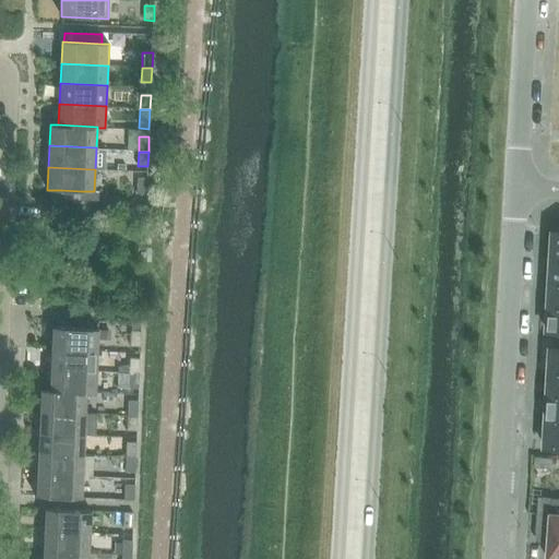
[(137,193),(146,194),(147,179),(138,179),(137,193)]
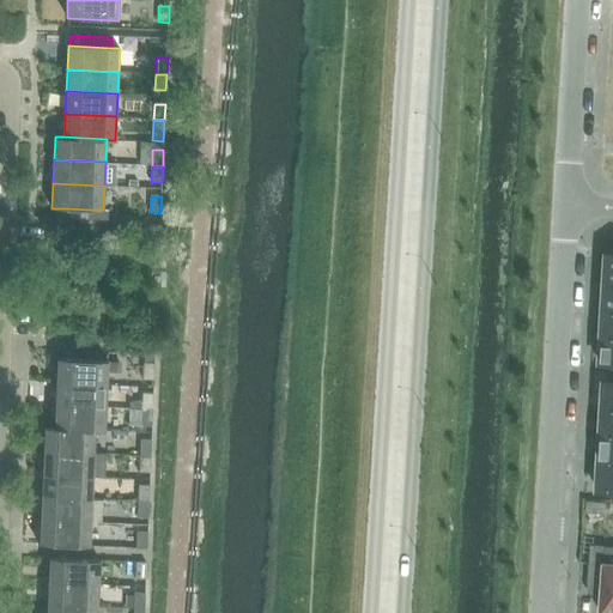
[(67,208),(67,218),(87,218),(89,210),(67,208)]
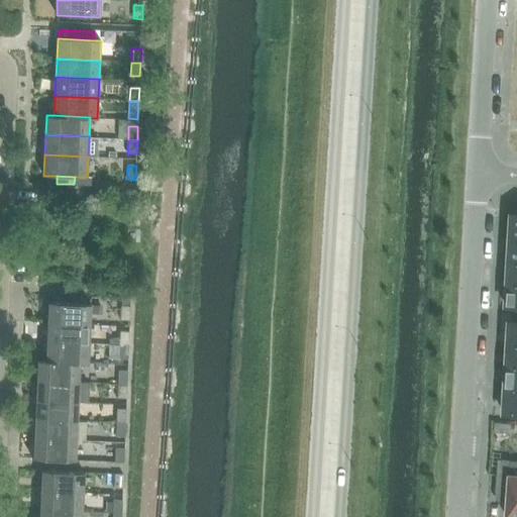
[(75,177),(74,184),(91,185),(91,178),(87,177),(75,177)]
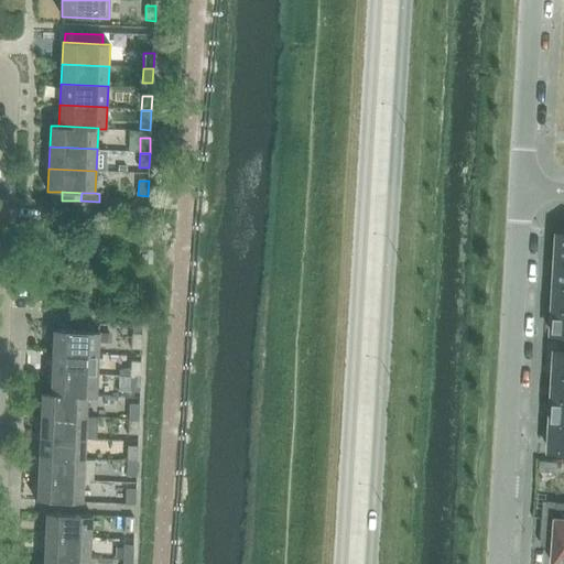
[(563,260),(556,260),(554,284),(563,284),(563,260)]
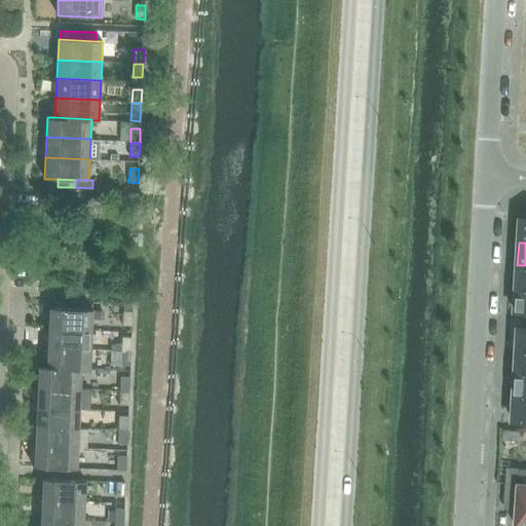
[(525,265),(517,265),(516,288),(525,288),(525,265)]
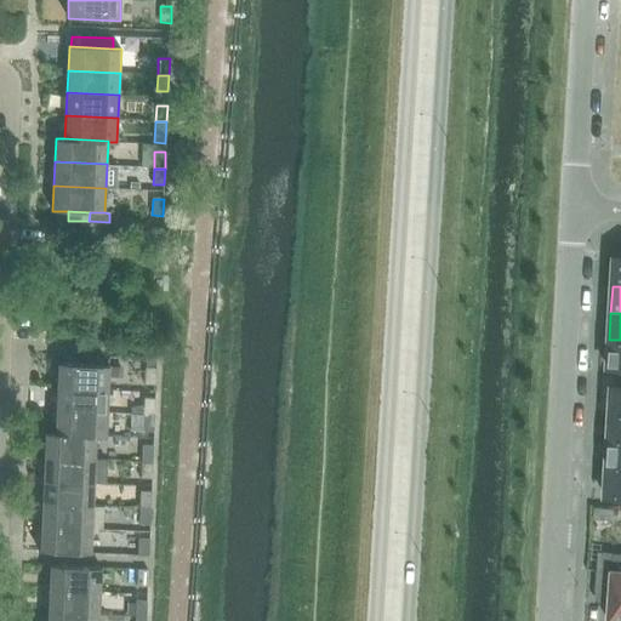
[(620,340),(609,340),(608,368),(620,368),(620,340)]
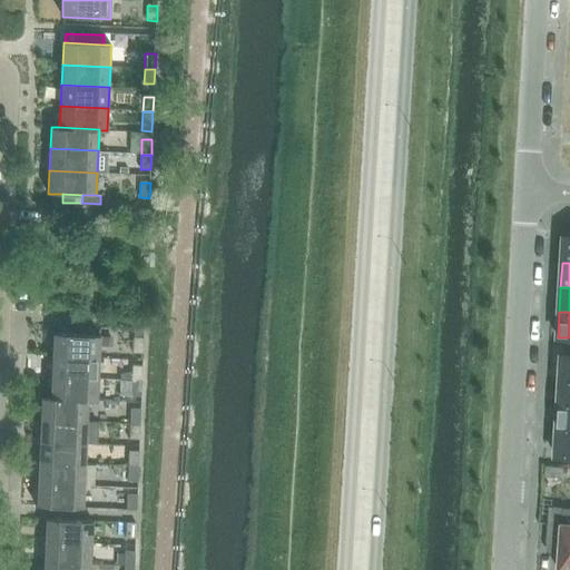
[(52,334),(51,356),(99,357),(99,346),(110,346),(111,336),(100,336),(52,334)]
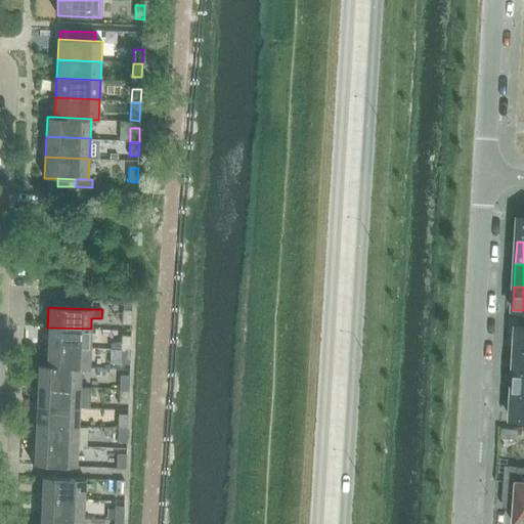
[(123,322),(131,322),(132,311),(123,311),(123,322)]
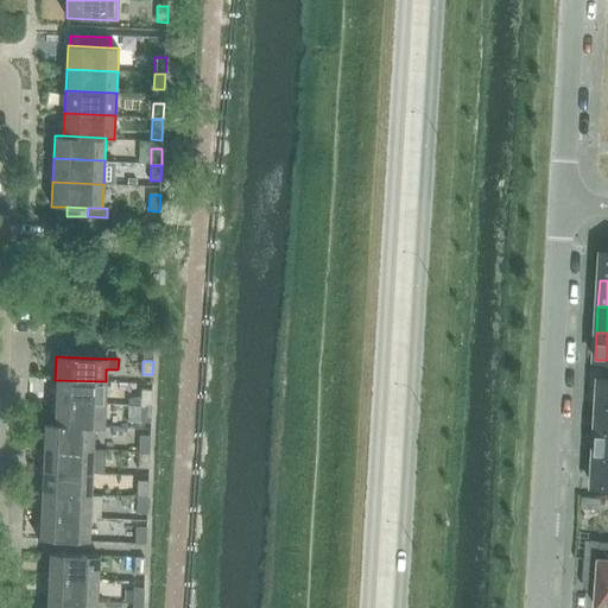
[(607,379),(599,379),(596,406),(607,406),(607,379)]
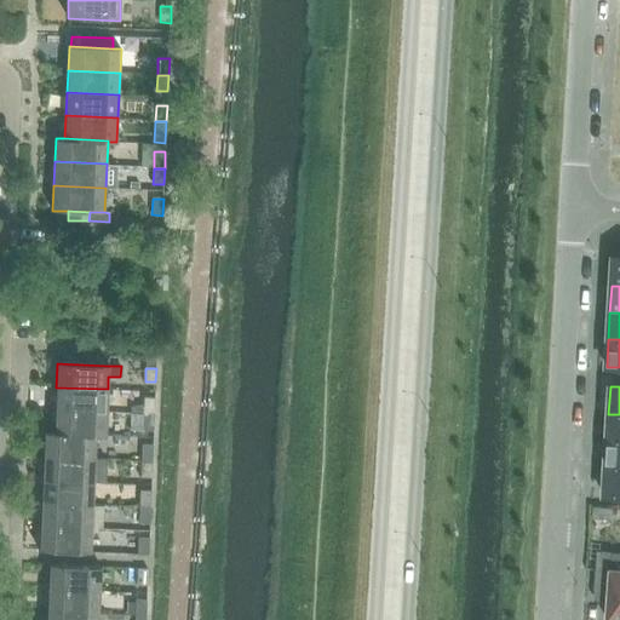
[(56,388),(55,409),(107,412),(108,389),(56,388)]
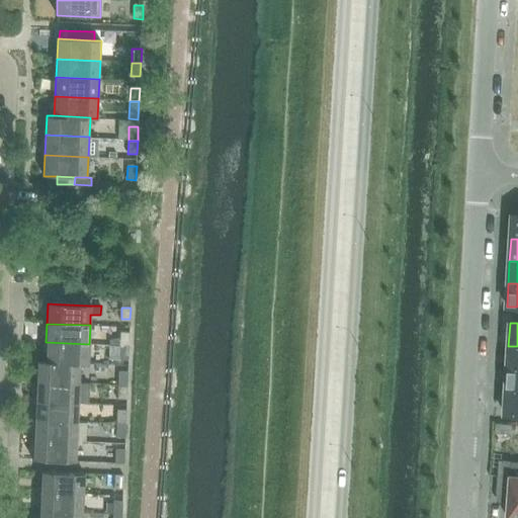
[(120,337),(120,345),(130,345),(130,332),(120,332),(120,337)]
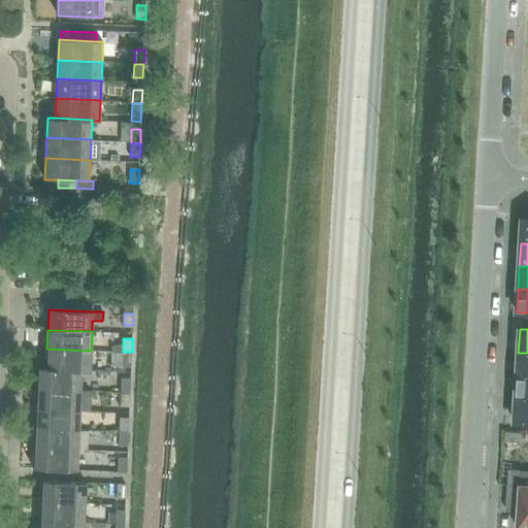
[(123,352),(123,343),(112,345),(112,352),(123,352)]
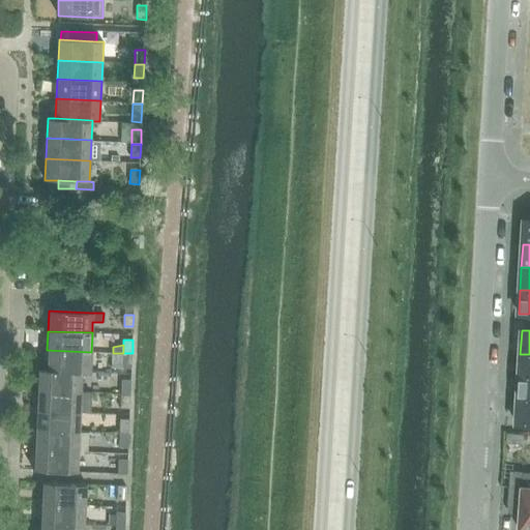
[(47,350),(46,370),(82,371),(82,374),(90,374),(91,352),(47,350)]
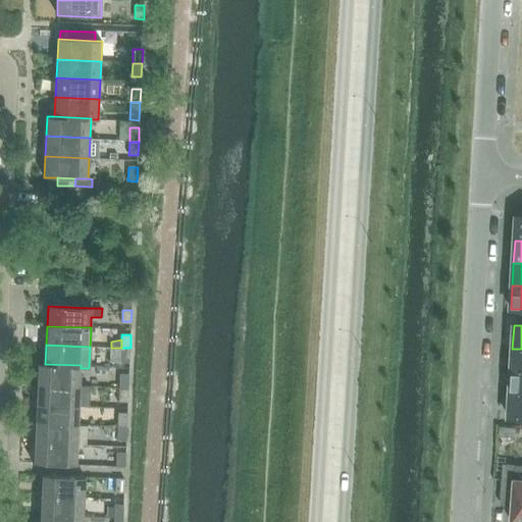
[(131,348),(121,348),(120,362),(129,362),(131,348)]
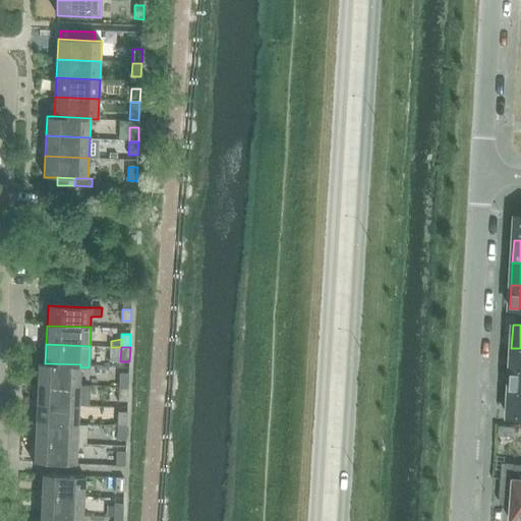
[(520,348),(511,348),(510,370),(520,370),(520,348)]
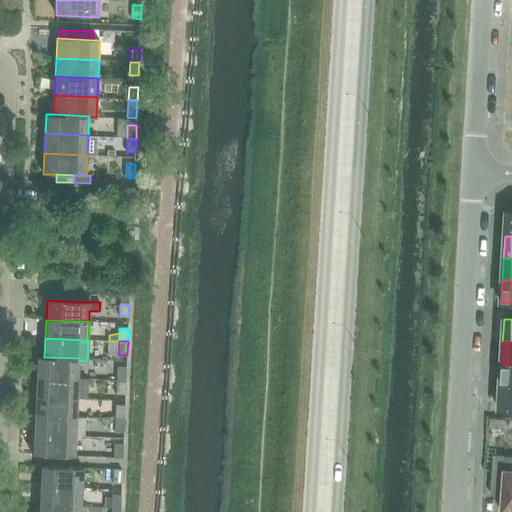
[(36,357),(36,376),(78,378),(79,361),(79,358),(44,357),(36,357)]
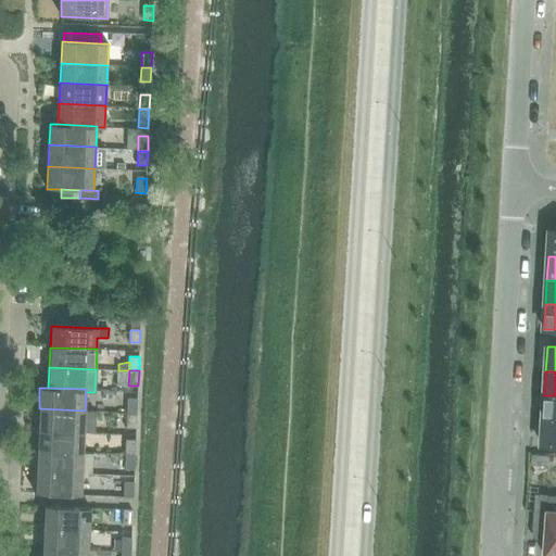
[(555,395),(544,395),(543,419),(555,419),(555,395)]
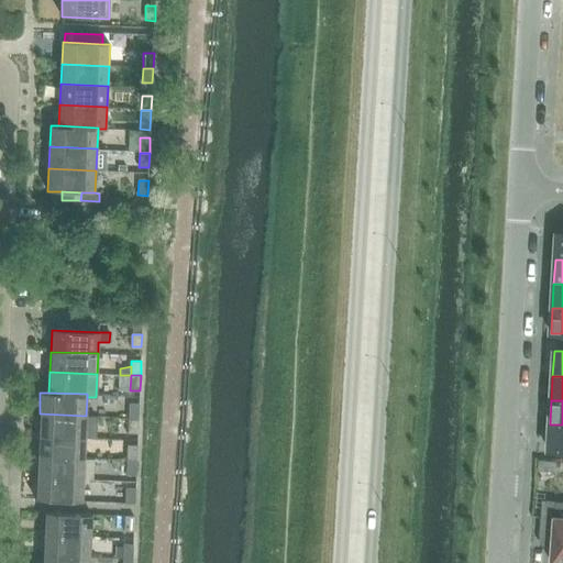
[(130,403),(129,418),(139,418),(139,403),(130,403)]
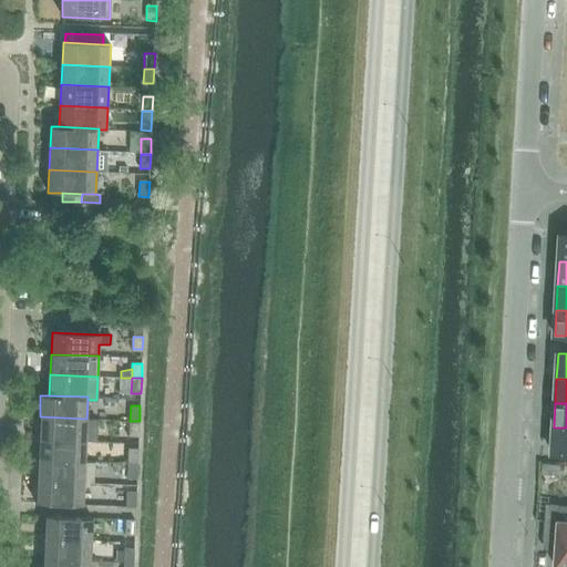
[(40,416),(39,437),(85,440),(96,440),(98,419),(86,419),(40,416)]
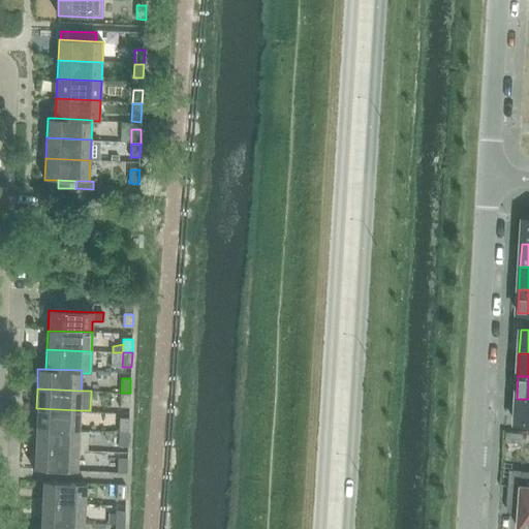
[(130,393),(121,393),(121,406),(129,406),(130,393)]
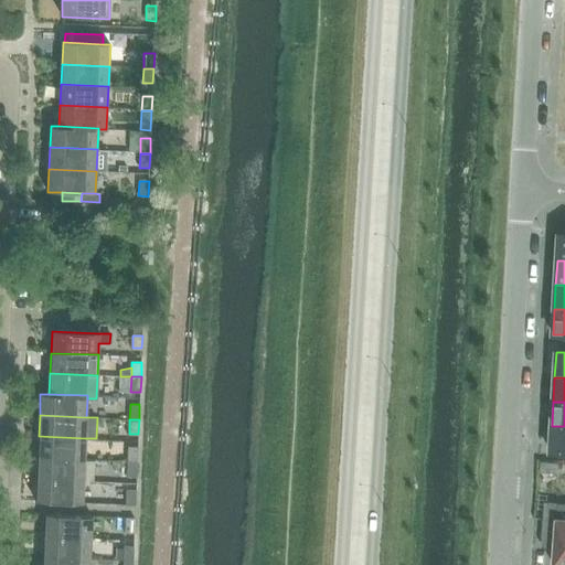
[(564,426),(552,426),(550,451),(564,451),(564,426)]
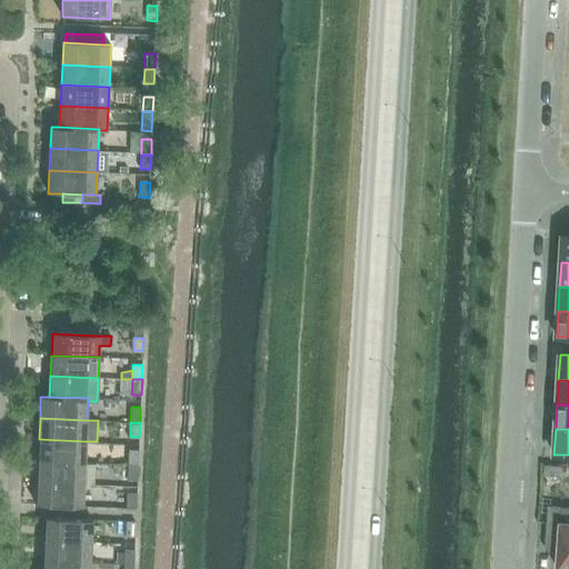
[(39,439),(38,461),(85,462),(86,441),(39,439)]
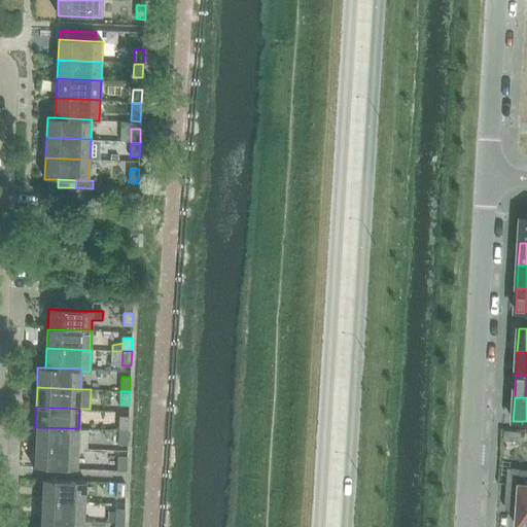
[(119,417),(119,430),(128,430),(129,417),(119,417)]
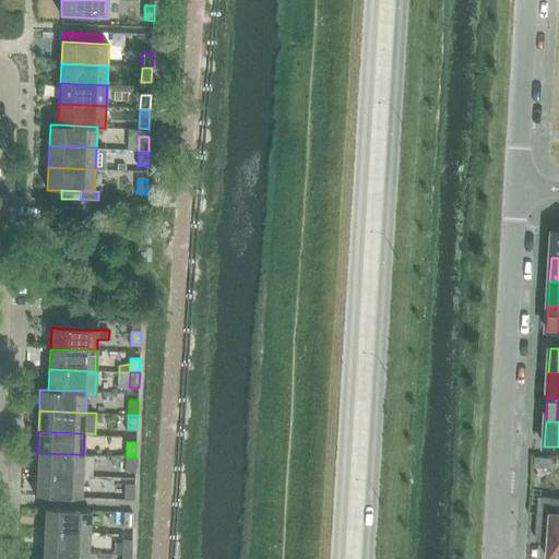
[(37,453),(36,474),(82,475),(83,454),(37,453)]
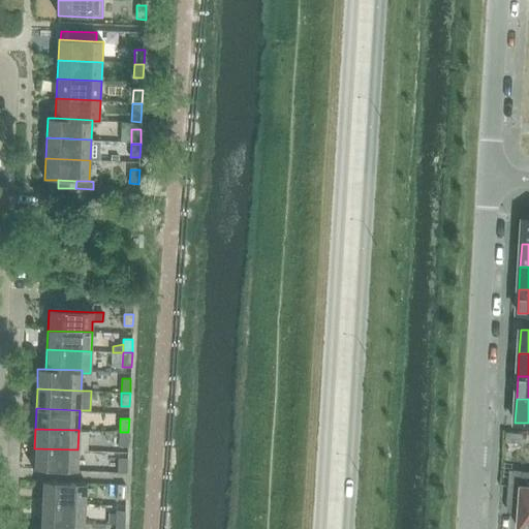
[(128,432),(120,432),(119,445),(128,446),(128,432)]
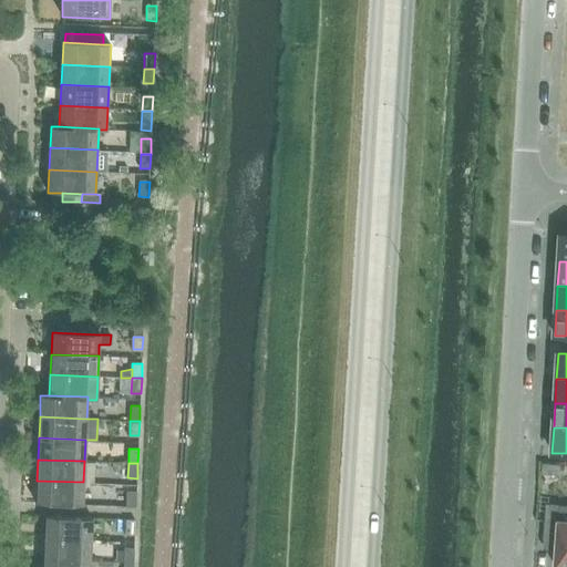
[(83,482),(37,481),(35,503),(82,505),(83,482)]
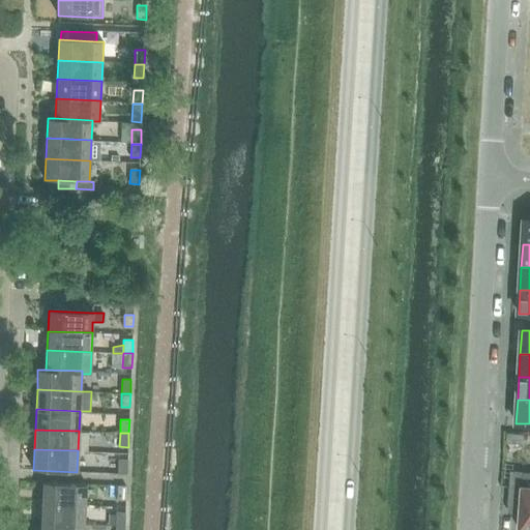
[(118,474),(127,474),(127,459),(118,459),(118,474)]
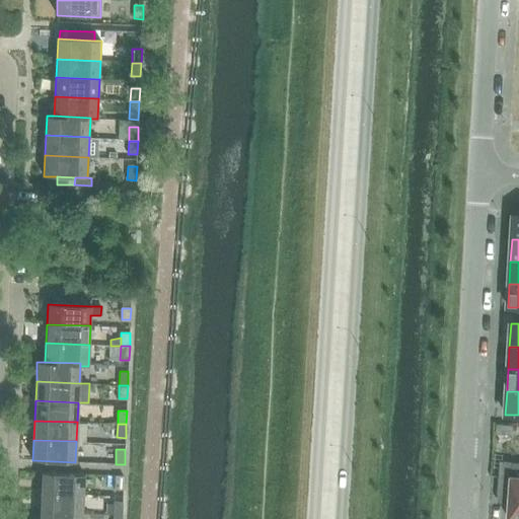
[(510,502),(508,518),(518,518),(518,463),(501,462),(498,501),(510,502)]
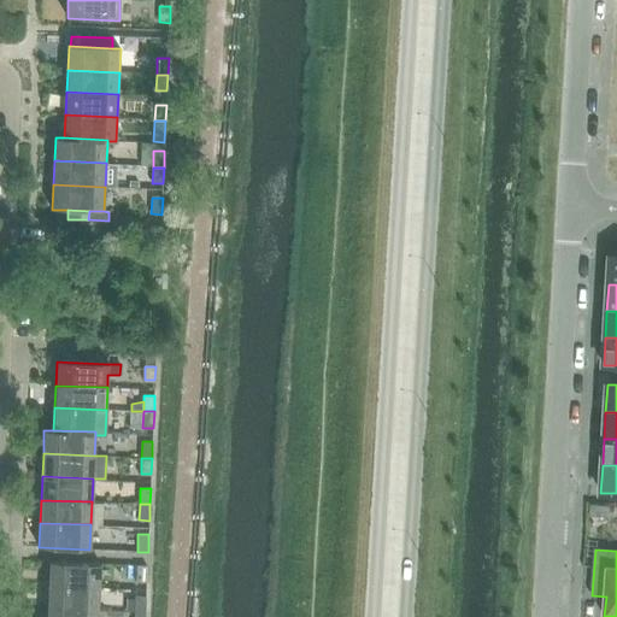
[(48,562),(47,586),(99,588),(99,564),(48,562)]
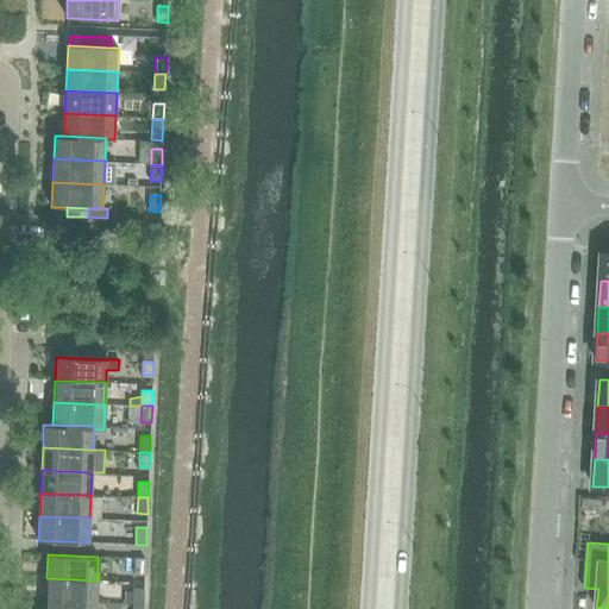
[(135,575),(144,575),(145,559),(135,558),(135,575)]
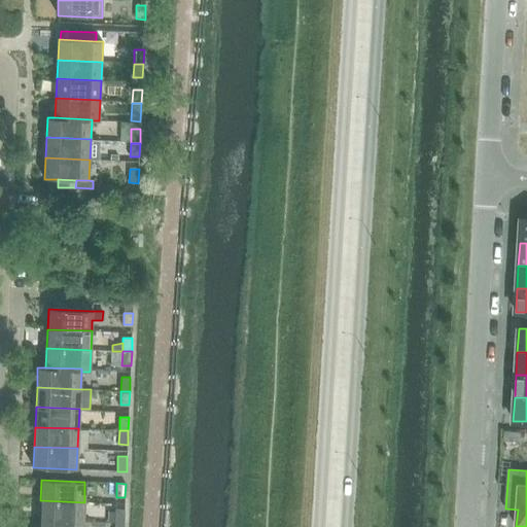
[(40,500),(39,520),(83,522),(84,502),(40,500)]
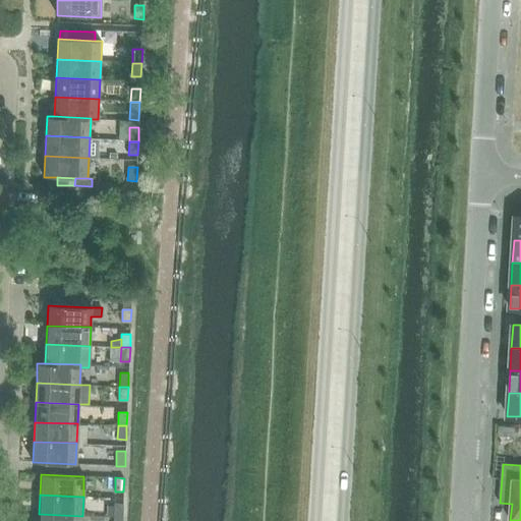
[(114,504),(114,518),(122,518),(123,504),(114,504)]
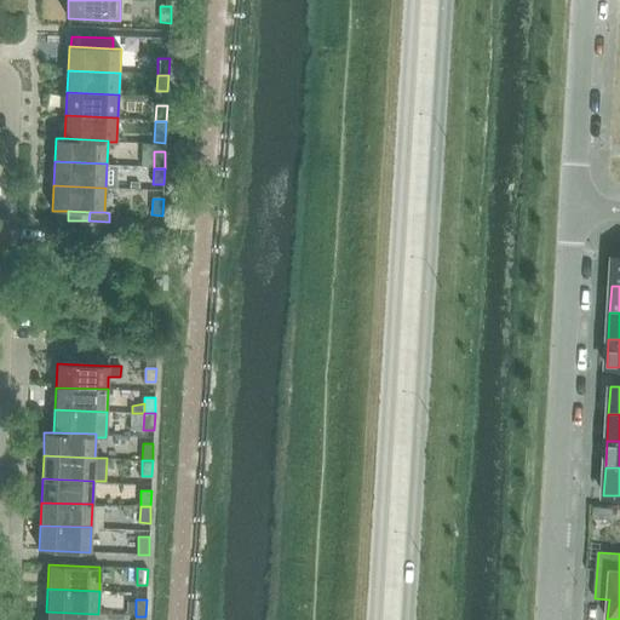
All buildings are outlined.
